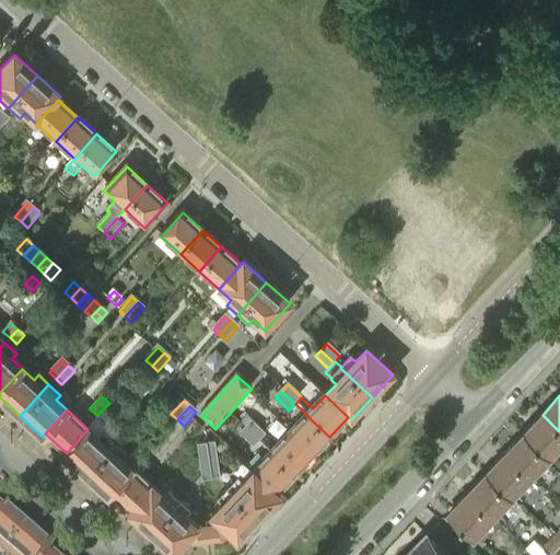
[(306,415),(289,434),(313,455),(329,437),(306,415)]
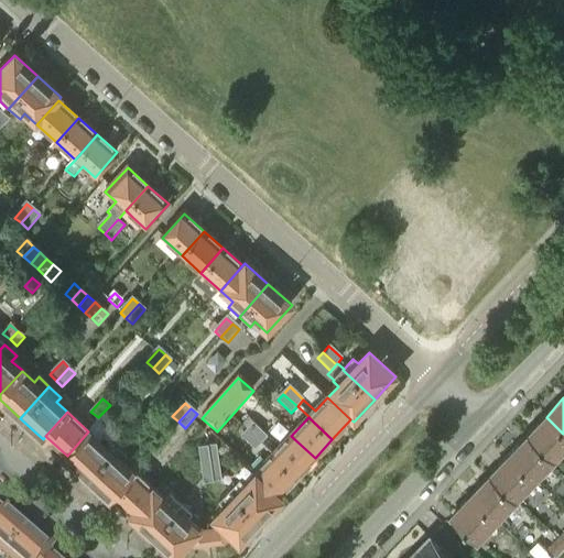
[(553,462),(563,450),(563,434),(546,417),(528,437),(553,462)]
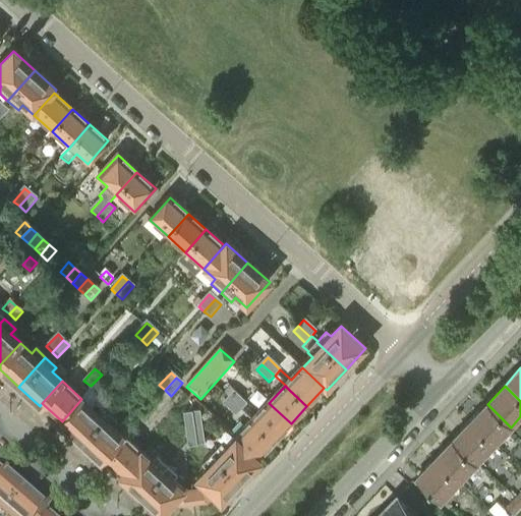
[(229,400),(241,411),(246,405),(234,394),(229,400)]
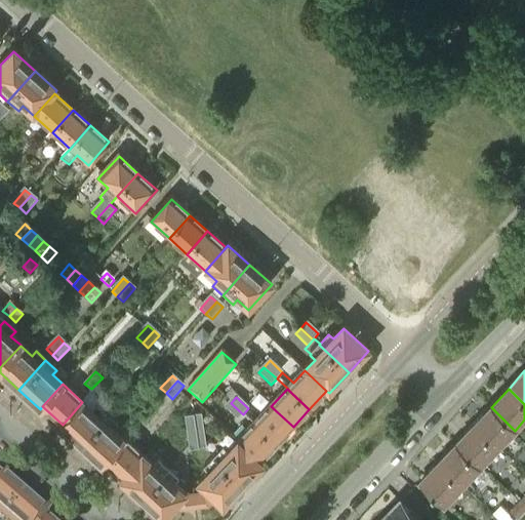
[(59,427),(80,445),(108,415),(96,406),(92,411),(82,402),(63,425),(59,427)]
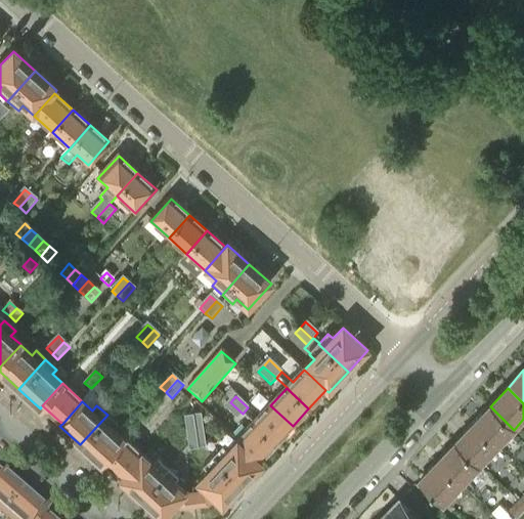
[(236,420),(243,414),(230,402),(224,408),(236,420)]
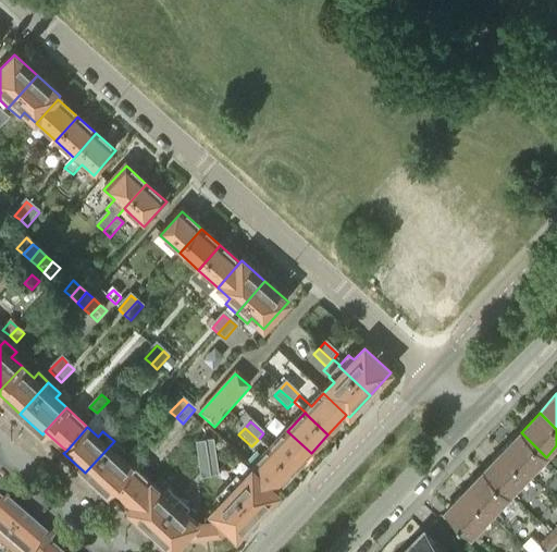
[(294,471),(311,453),(287,431),(270,451),(294,471)]
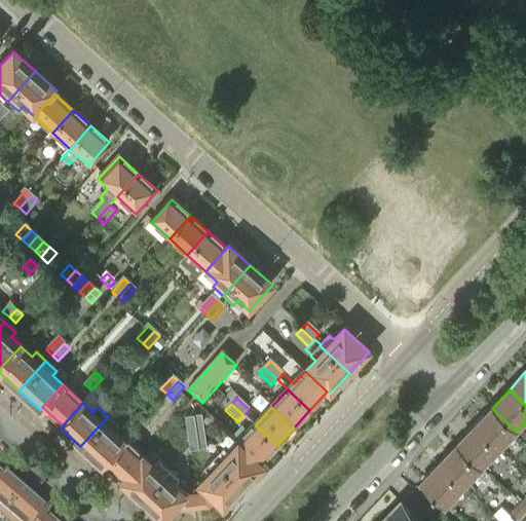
[(492,408),(474,426),(498,450),(516,432),(492,408)]
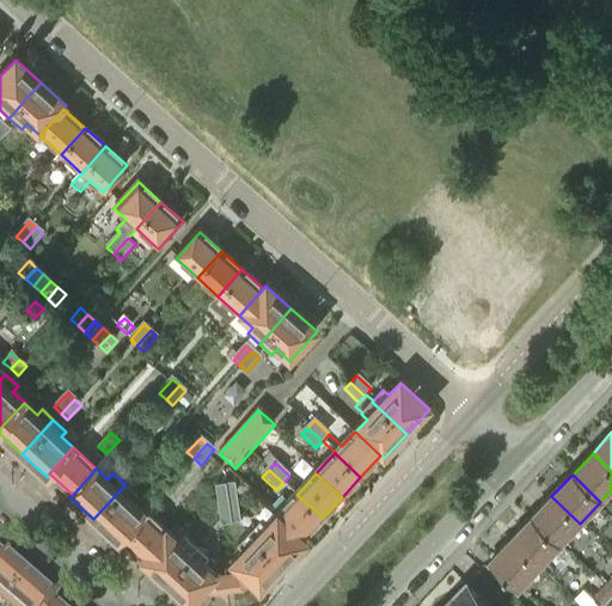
[(303,539),(323,518),(297,495),(283,483),(276,490),(289,503),(277,516),(303,539)]
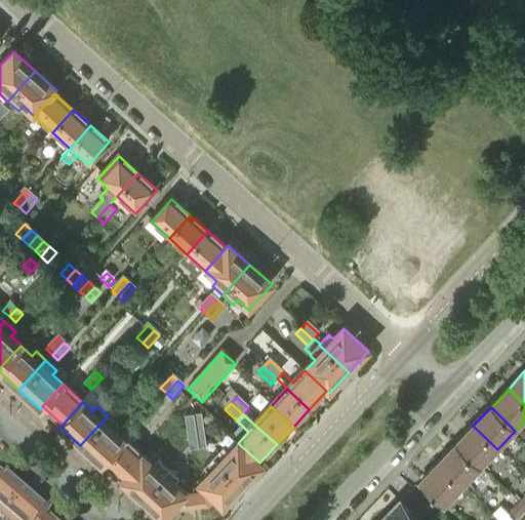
[(118,425),(108,415),(80,445),(101,464),(103,462),(123,439),(113,430),(118,425)]
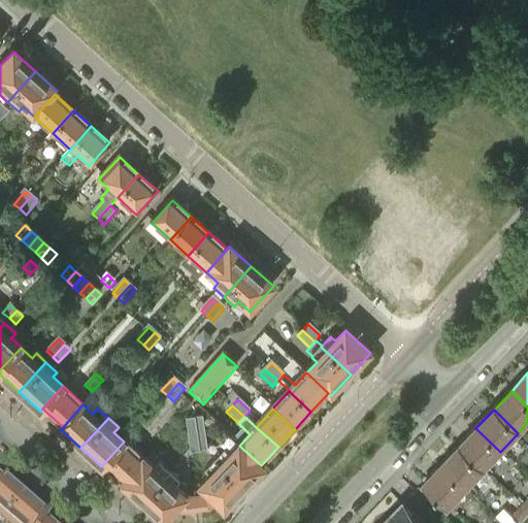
[(196,436),(204,435),(202,419),(194,420),(196,436)]
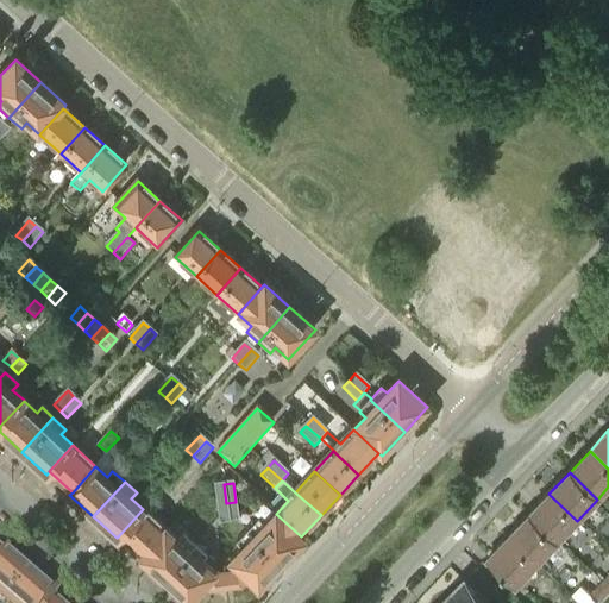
[(218,504),(226,503),(224,484),(214,485),(218,504)]
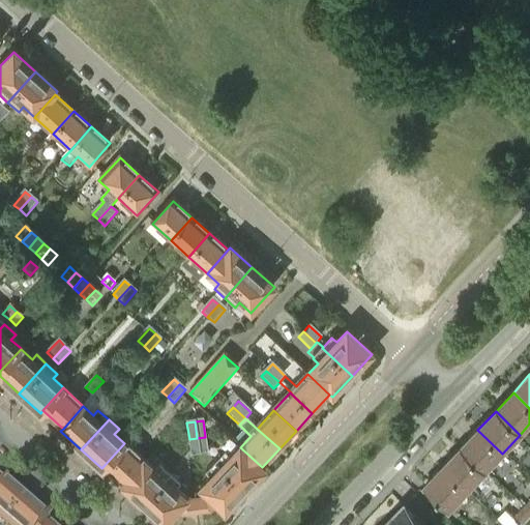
[(484,472),(502,454),(477,430),(460,449),(484,472)]
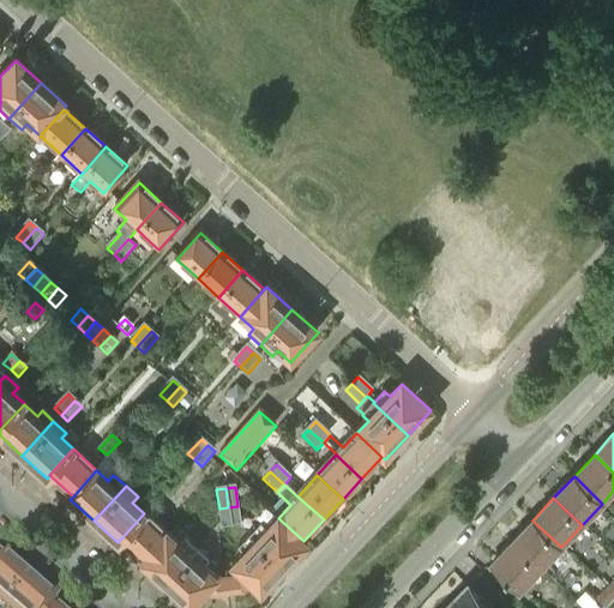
[(240,525),(238,506),(228,507),(232,527),(240,525)]
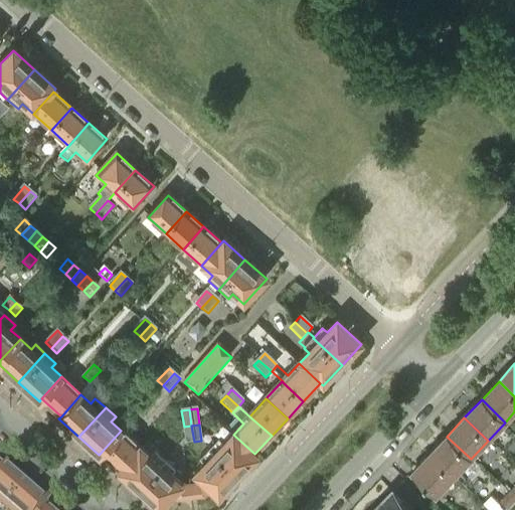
[(194,442),(191,426),(184,427),(186,443),(194,442)]
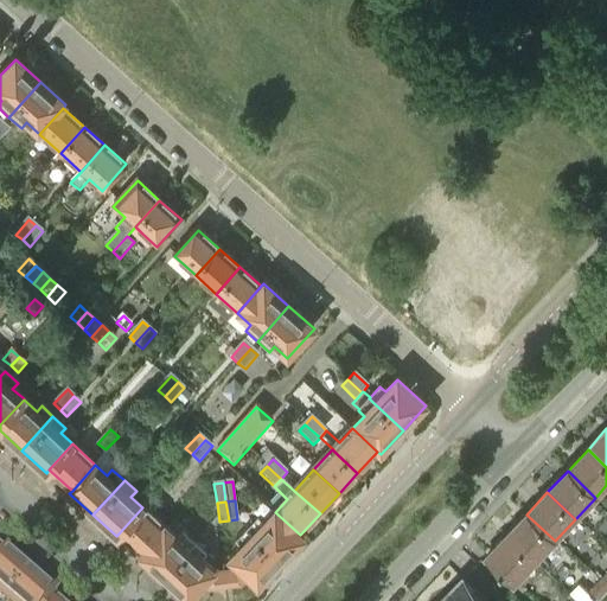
[(119,534),(141,552),(165,526),(152,515),(142,507),(119,534)]
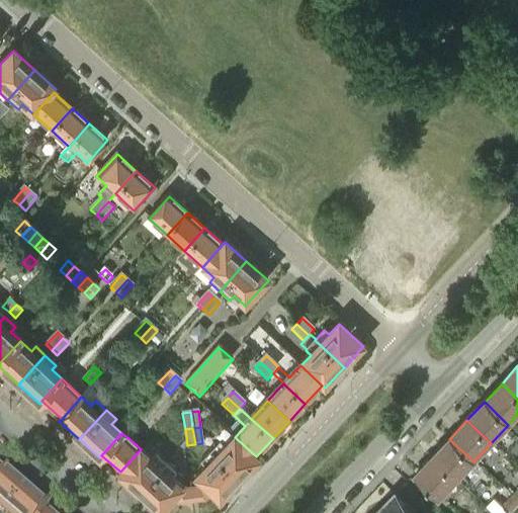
[(210,453),(239,480),(258,458),(256,456),(235,437),(225,447),(220,442),(210,453)]
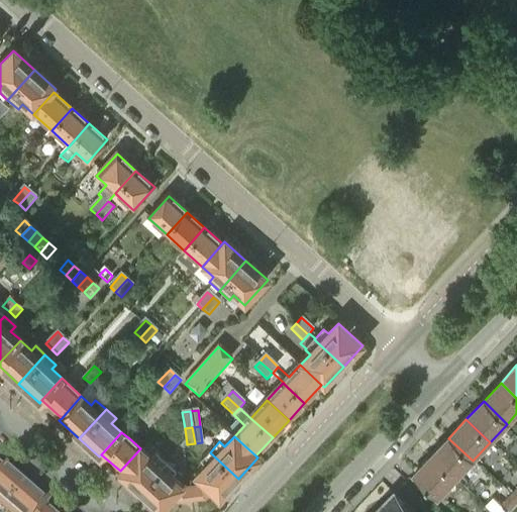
[(473,461),(448,438),(430,456),(454,480),(473,461)]
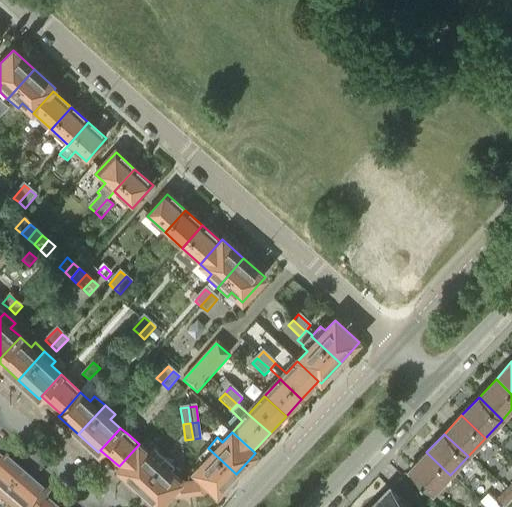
[(150,454),(139,444),(119,466),(117,469),(138,488),(164,459),(154,449),(150,454)]
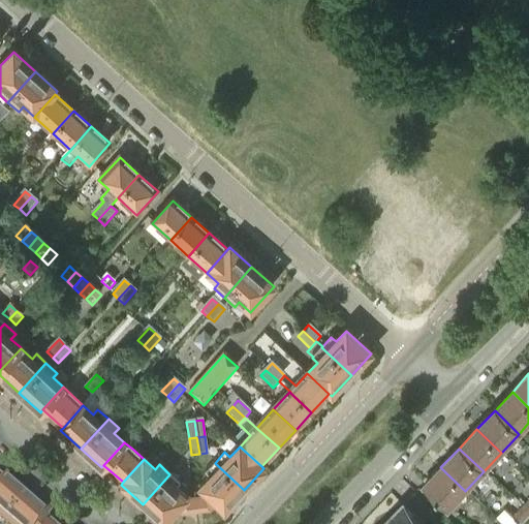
[(224,512),(244,490),(215,463),(206,472),(210,478),(200,489),(208,495),(204,499),(193,500),(193,514),(210,512),(217,504),(224,512)]
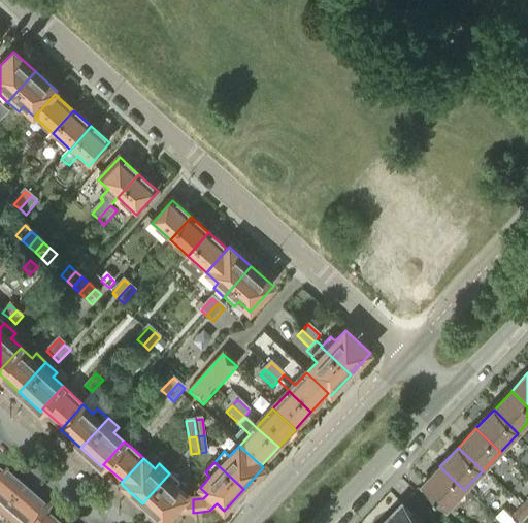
[(446,509),(464,490),(439,466),(422,486),(446,509)]
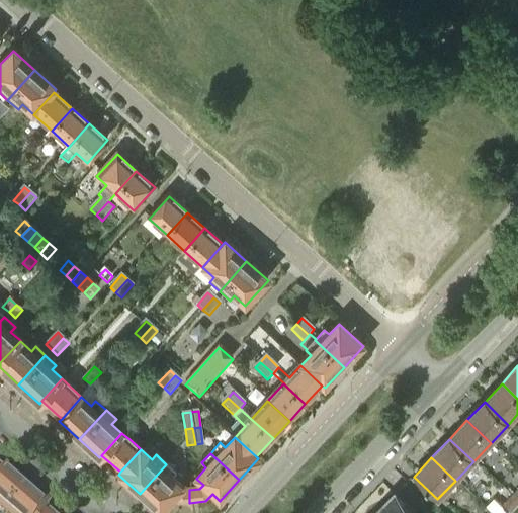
[(182,504),(189,503),(189,490),(185,491),(172,479),(176,474),(166,464),(140,494),(159,512),(161,512),(174,497),(182,504)]
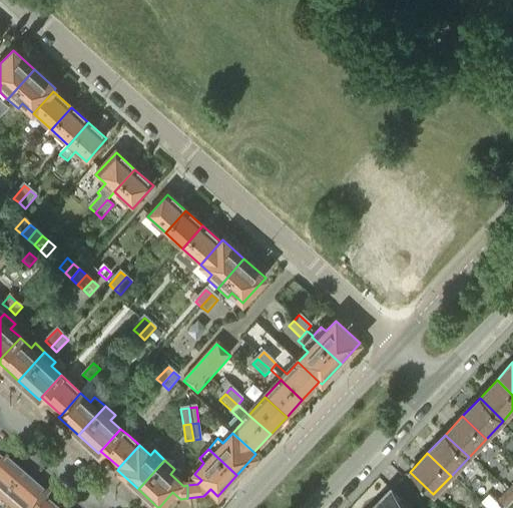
[(13,507),(27,492),(7,474),(5,477),(0,482),(0,507),(13,507)]
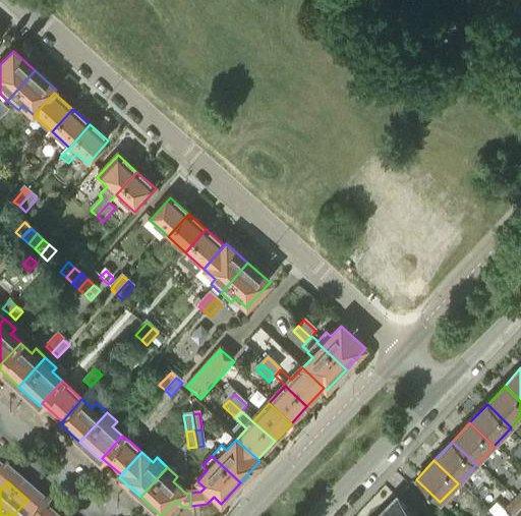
[(45,515),(27,500),(13,515),(45,515)]
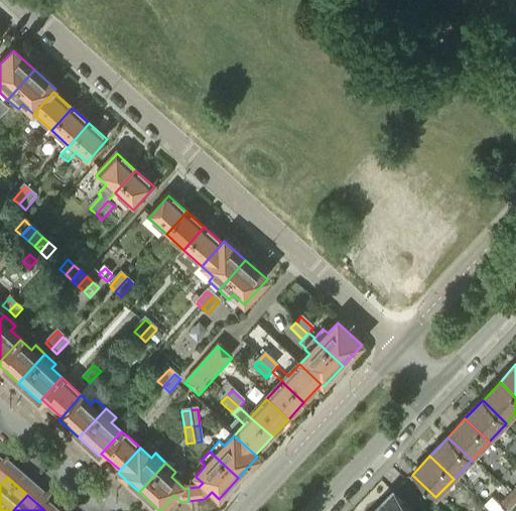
[(408,510),(392,495),(376,510),(408,510)]
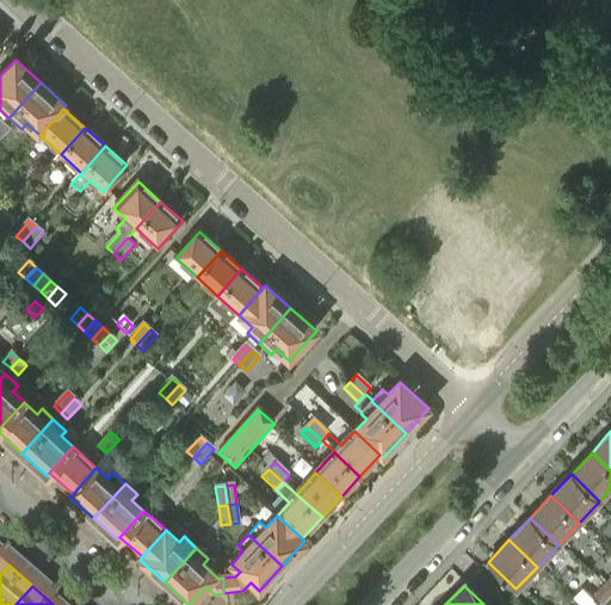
[(604,604),(610,596),(603,588),(594,598),(602,604),(604,604)]
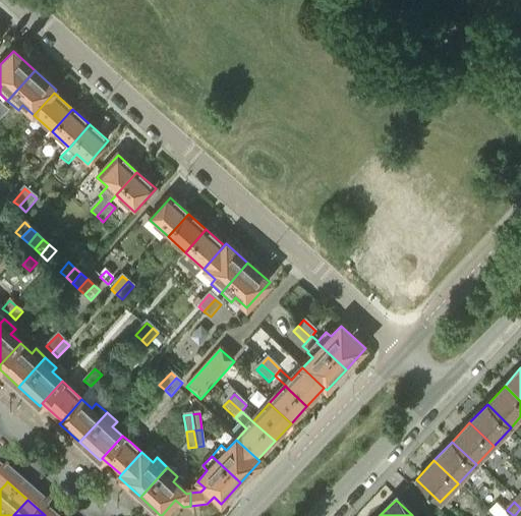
[(503,515),(504,514),(505,513),(496,505),(488,513),(490,515),(503,515)]
